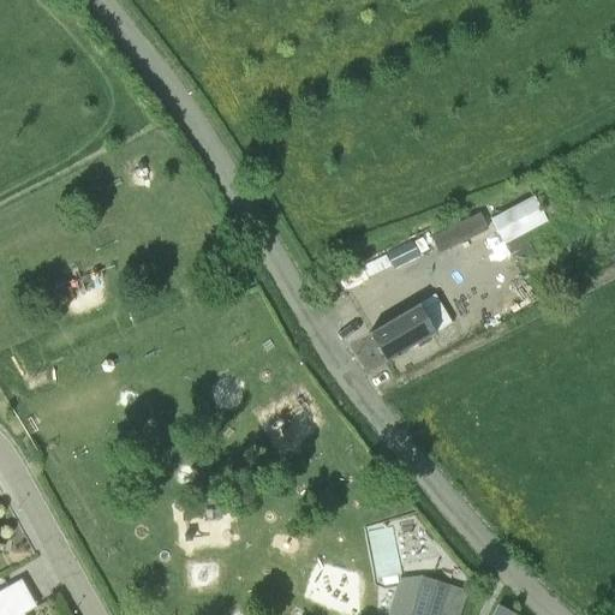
[(505,243),(547,221),(535,196),(491,216),(505,243)]
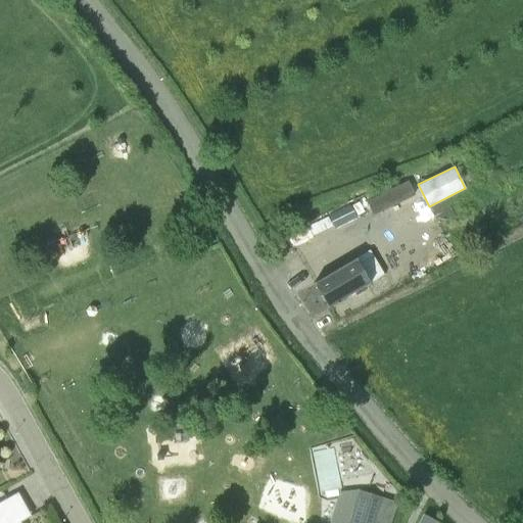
[(445,199),(429,208),(436,222),(453,212),(445,199)]
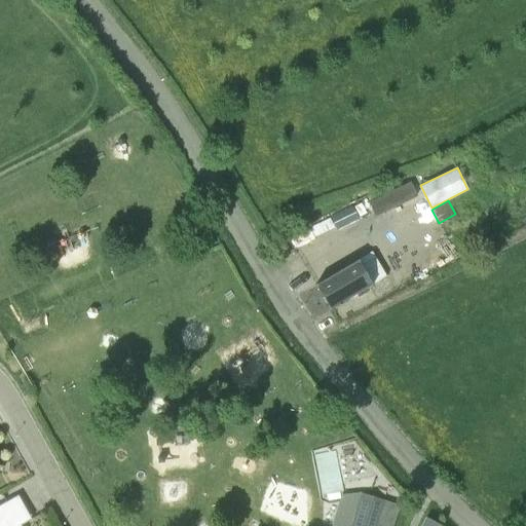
[(330,217),(337,230),(359,220),(352,207),(330,217)]
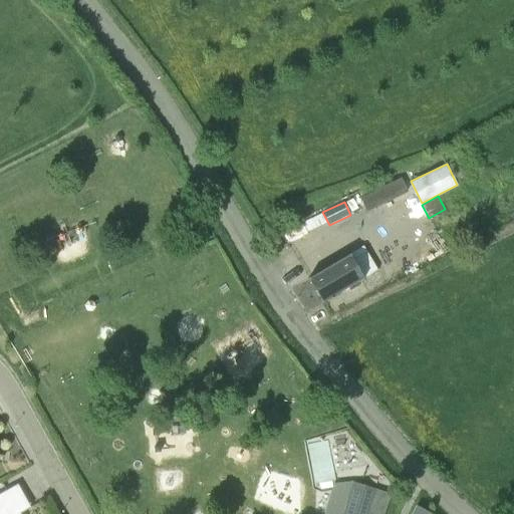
[(311,286),(326,310),(366,284),(351,261),(311,286)]
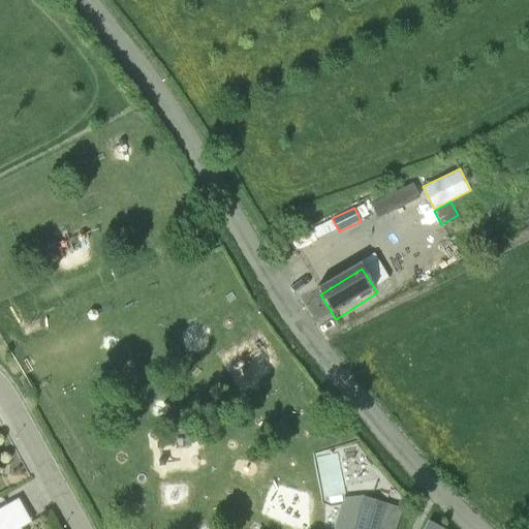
[(19,498),(0,507),(0,528),(21,528),(18,522),(29,517),(19,498)]
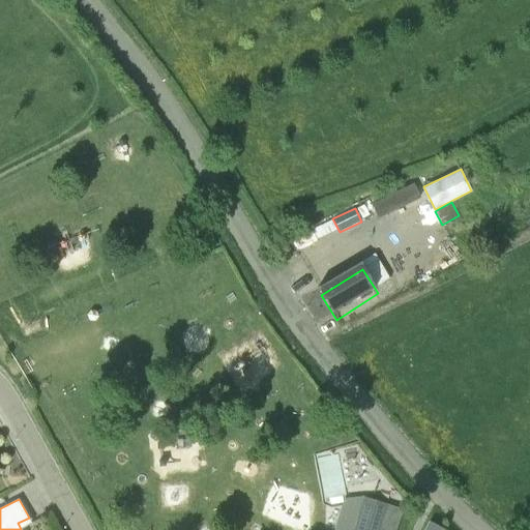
[(441,529),(444,525),(433,511),(422,529),(441,529)]
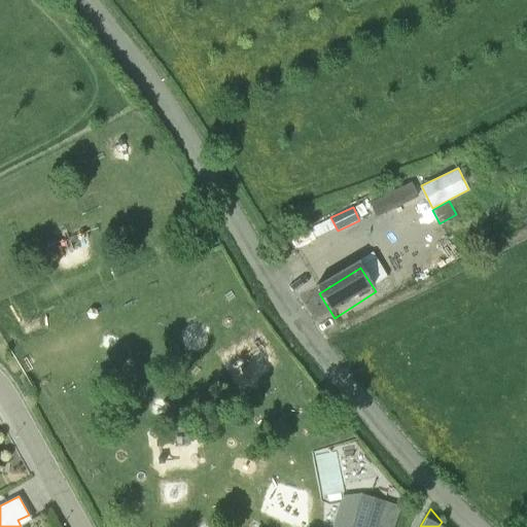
[(354,518),(350,526),(376,526),(378,525),(354,518)]
